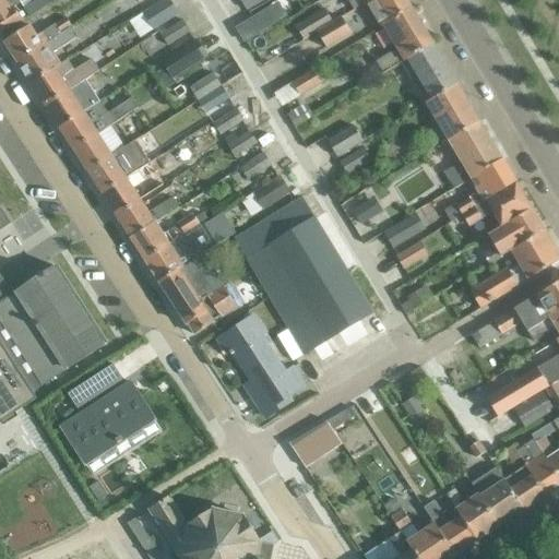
[(16,0),(0,0),(0,33),(21,20),(13,7),(19,2),(16,0)]
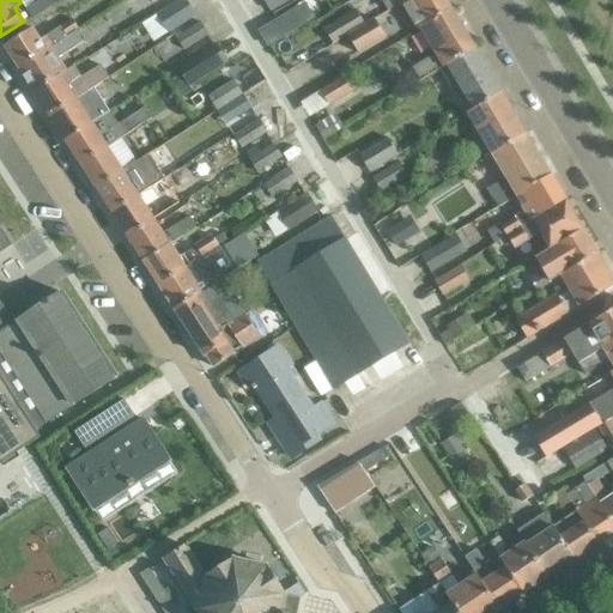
[(32,20),(61,0),(42,0),(26,11),(32,20)]
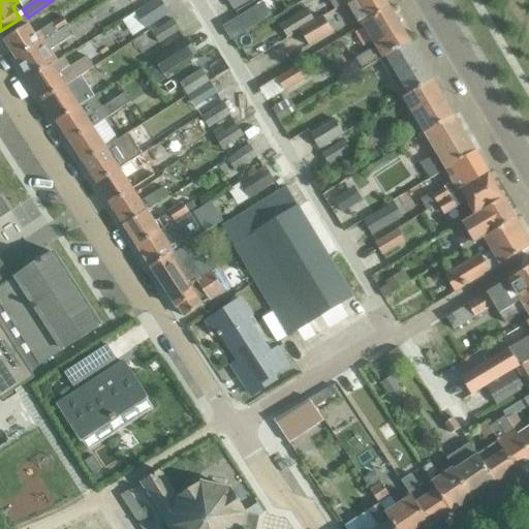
[(168,13),(160,0),(153,0),(133,12),(145,29),(168,13)]
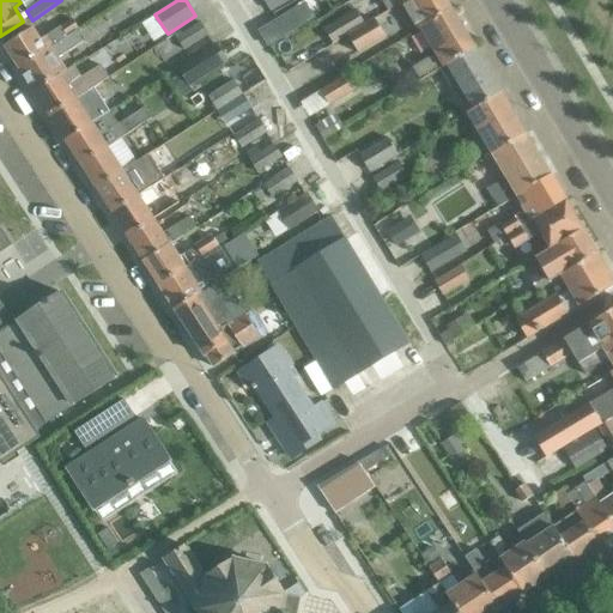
[(287,0),(263,0),(271,11),(287,0)]
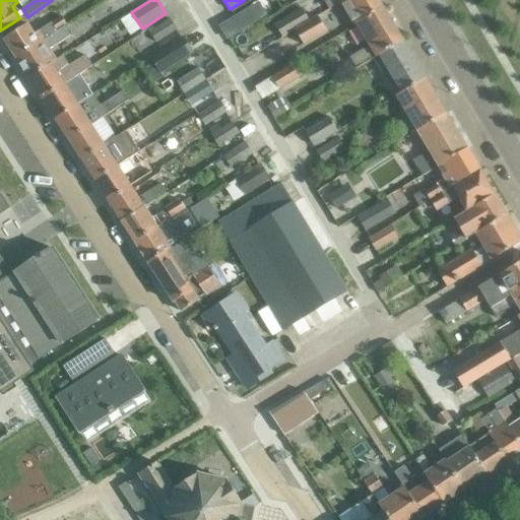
[(323,0),(329,9),(340,2),(343,0),(323,0)]
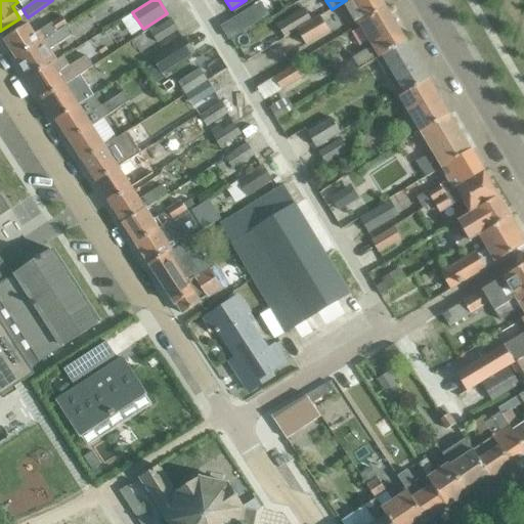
[(381,0),(346,0),(343,2),(356,26),(358,25),(359,25),(386,8),(381,0)]
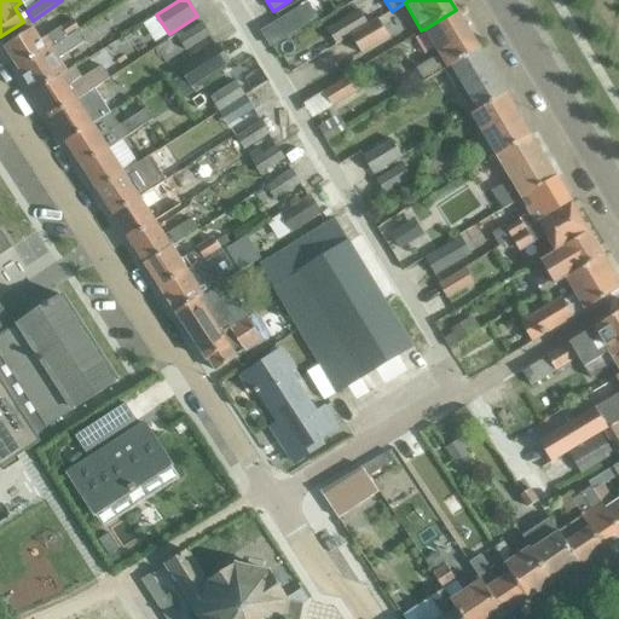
[(288,36),(314,22),(306,9),(301,12),(298,7),(278,18),(288,36)]
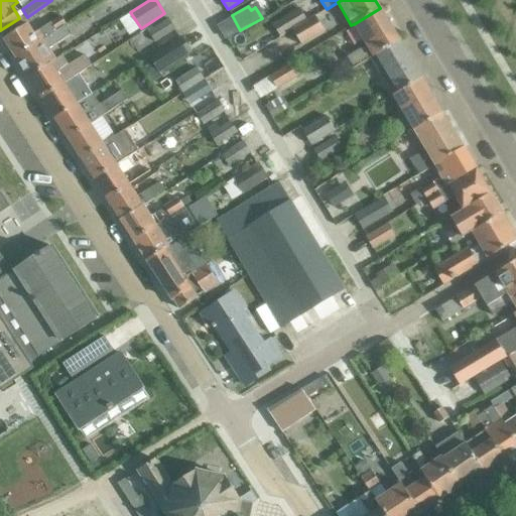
[(299,8),(273,24),(280,36),(292,29),(306,21),(299,8)]
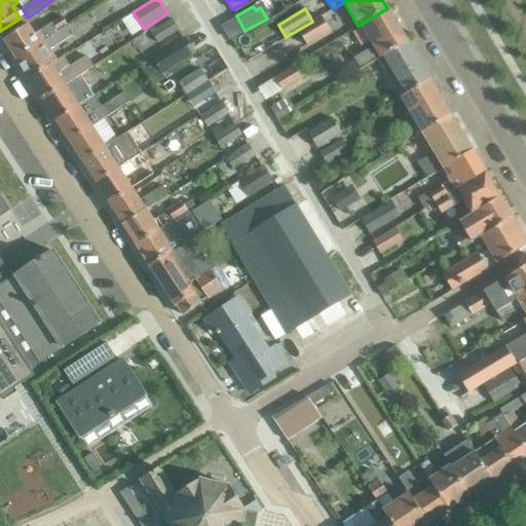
[(354,59),(361,69),(377,60),(407,41),(387,8),(361,25),(374,47),(354,59)]
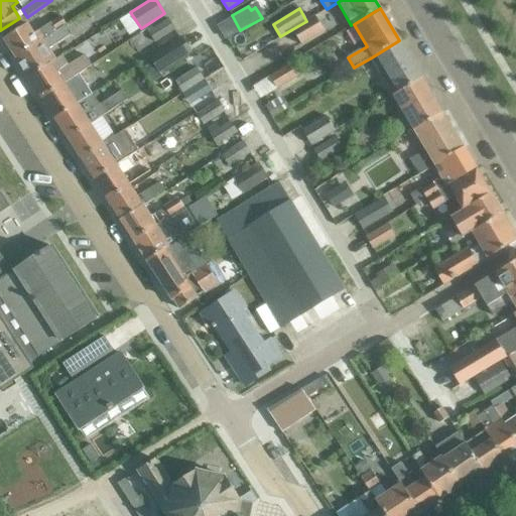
[(15,58),(63,26),(66,25),(60,16),(33,34),(26,23),(3,38),(15,58)]
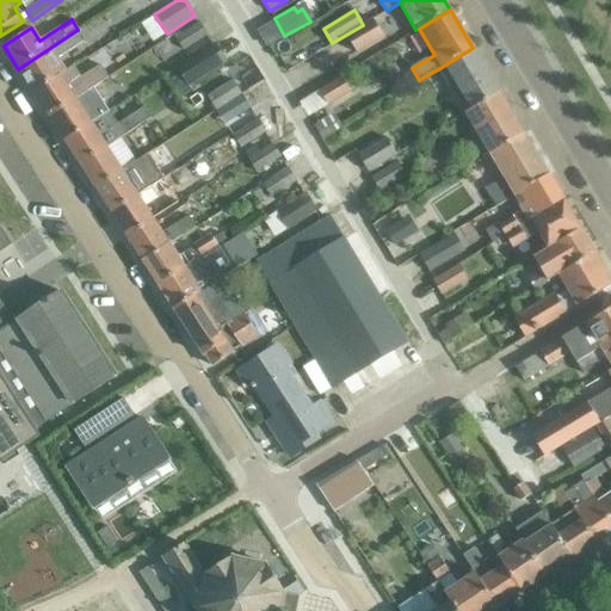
[(363,25),(346,35),(357,53),(384,36),(374,19),(363,25)]
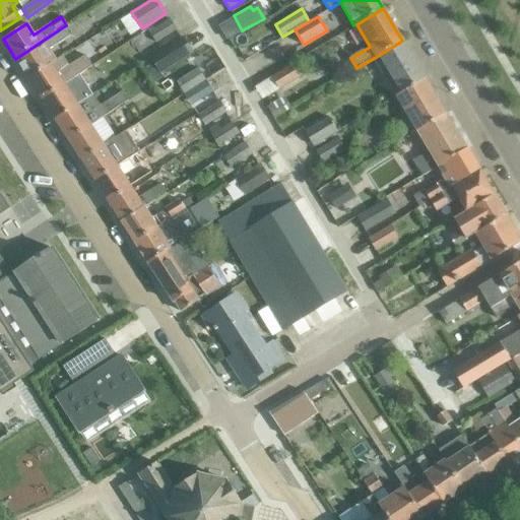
[(177,29),(170,18),(148,31),(155,43),(177,29)]
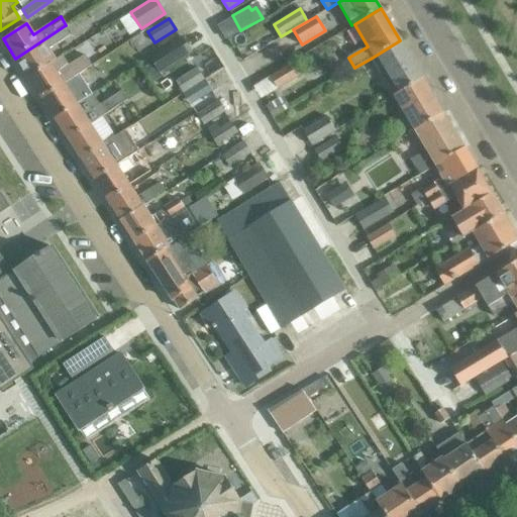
[(64,26),(15,59),(27,78),(55,61),(47,49),(70,35),(64,26)]
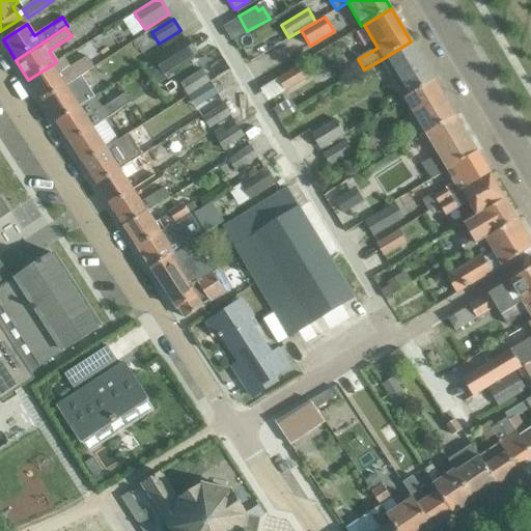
[(165,75),(196,55),(186,38),(155,59),(165,75)]
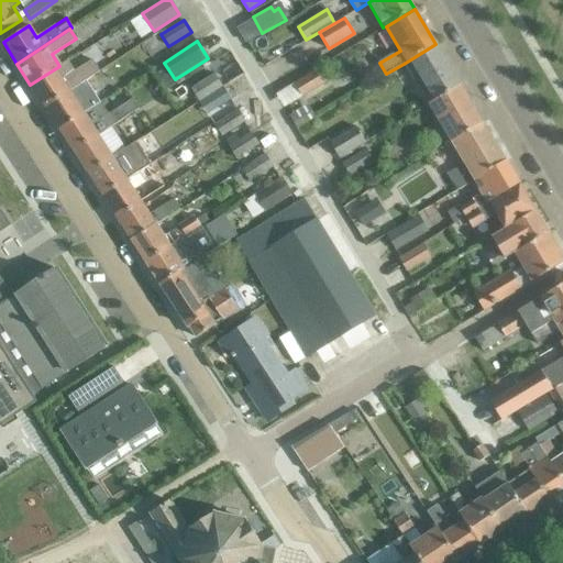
[(435,44),(404,64),(414,80),(416,79),(430,103),(461,85),(435,44)]
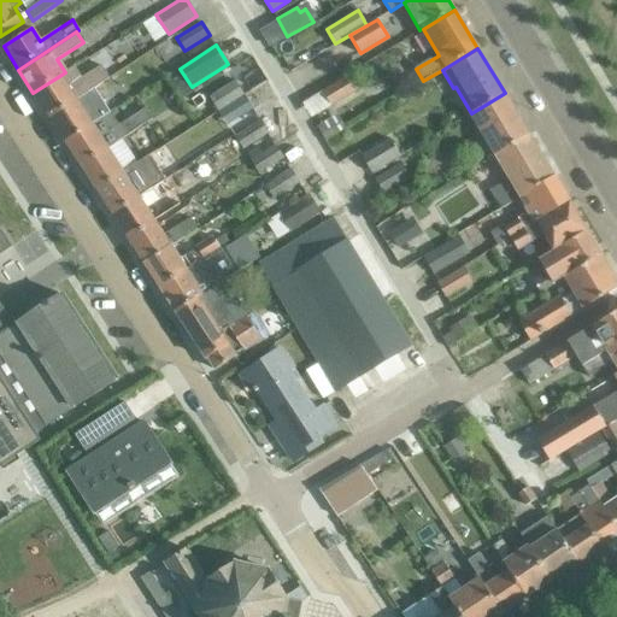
[(74,68),(65,72),(33,93),(50,118),(94,89),(101,84),(109,80),(100,66),(81,78),(74,68)]
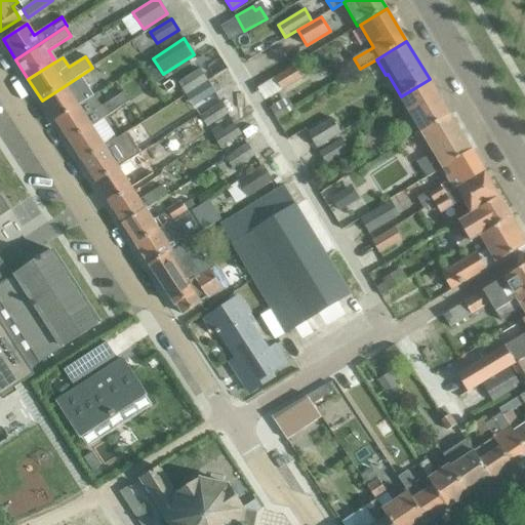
[(282,90),(293,83),(307,75),(298,63),(274,77),(282,90)]
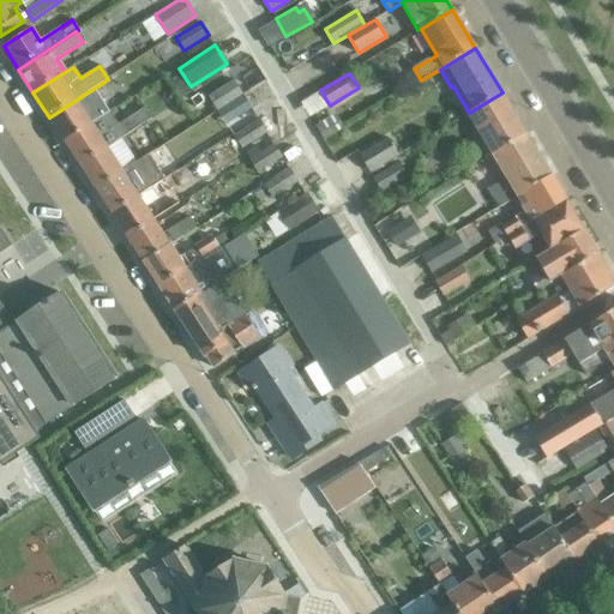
[(216,110),(238,97),(241,95),(233,83),(209,98),(216,110)]
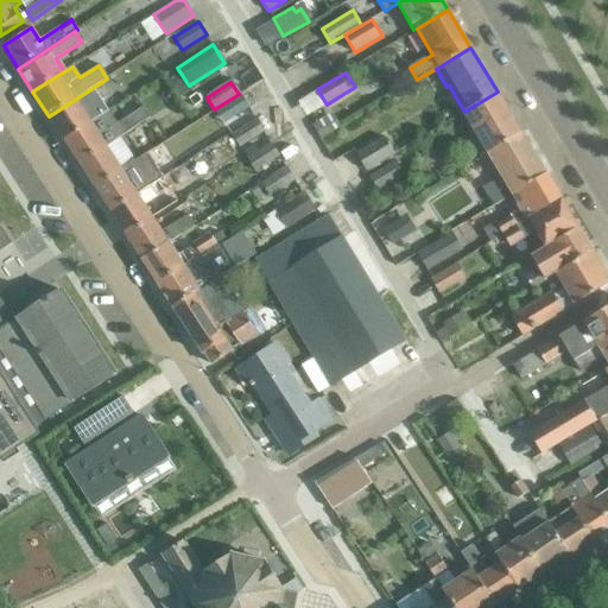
[(93,88),(49,116),(64,140),(90,124),(108,112),(93,88)]
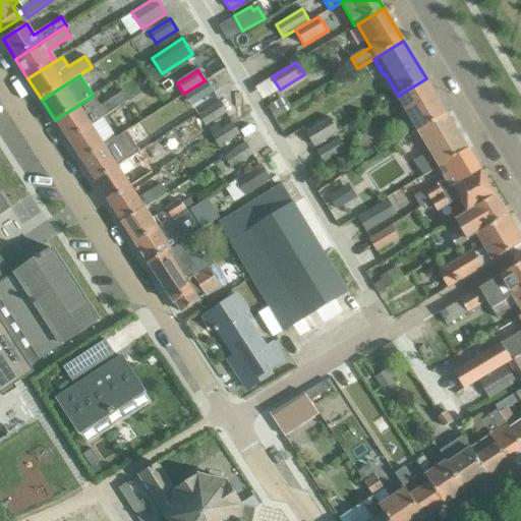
[(426,78),(398,96),(397,97),(417,131),(447,113),(426,78)]
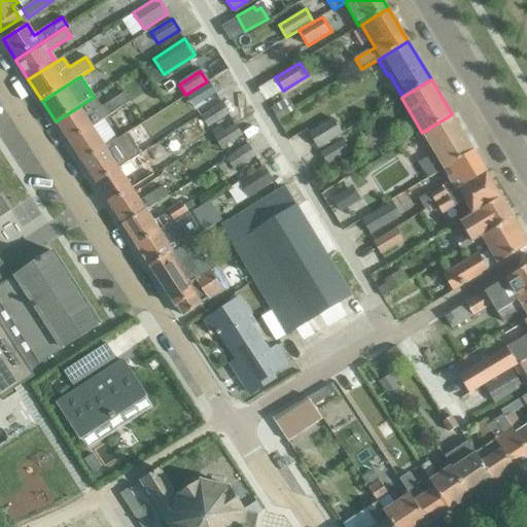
[(194,107),(214,94),(208,83),(186,97),(194,107)]
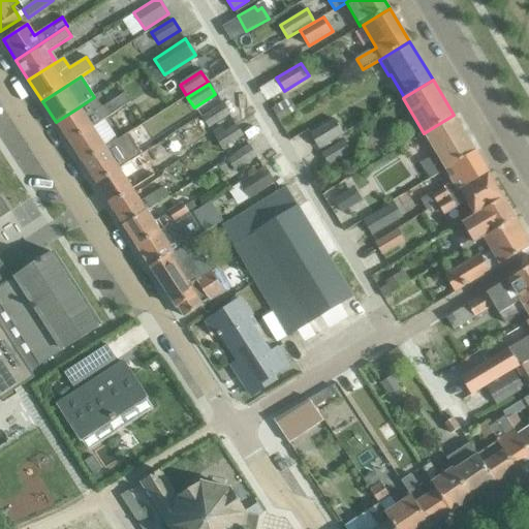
[(79,107),(56,122),(69,143),(92,128),(114,114),(129,103),(123,94),(101,109),(94,97),(79,107)]
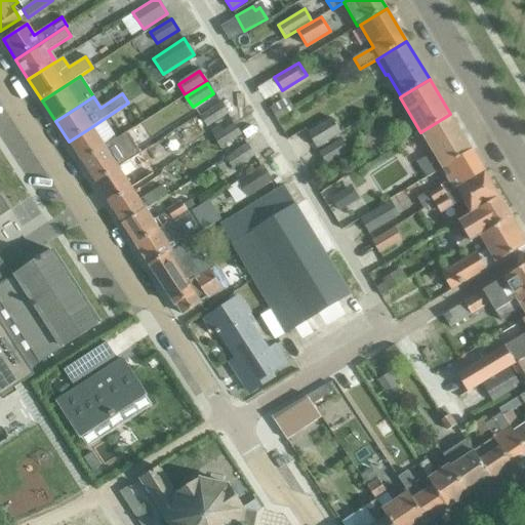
[(282,97),(268,107),(276,120),(290,111),(282,97)]
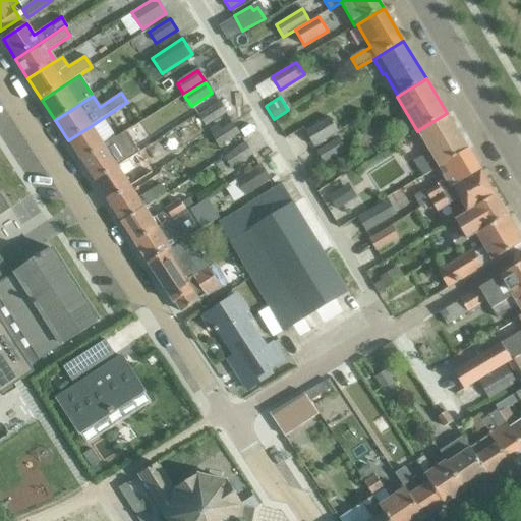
[(206,127),(225,115),(219,104),(199,116),(206,127)]
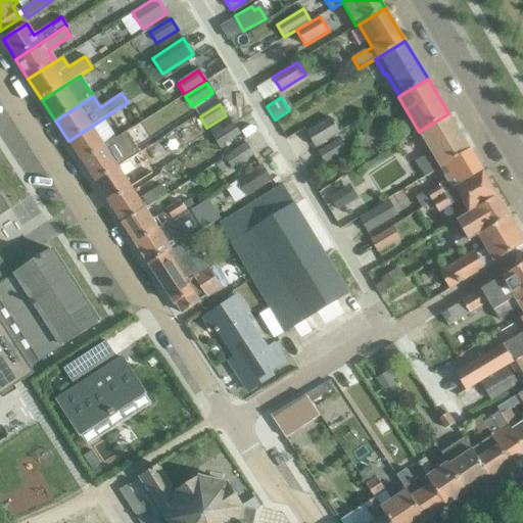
[(448,113),(419,132),(436,160),(440,168),(470,150),(448,113)]
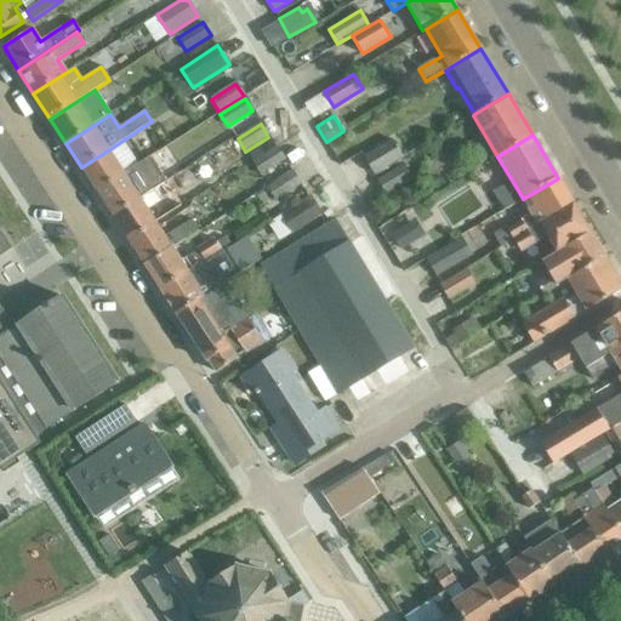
[(374,174),(402,157),(392,140),(363,158),(374,174)]
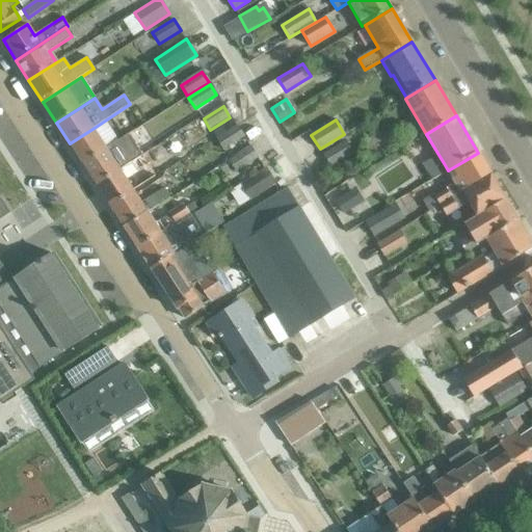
[(223,151),(243,138),(237,128),(217,140),(223,151)]
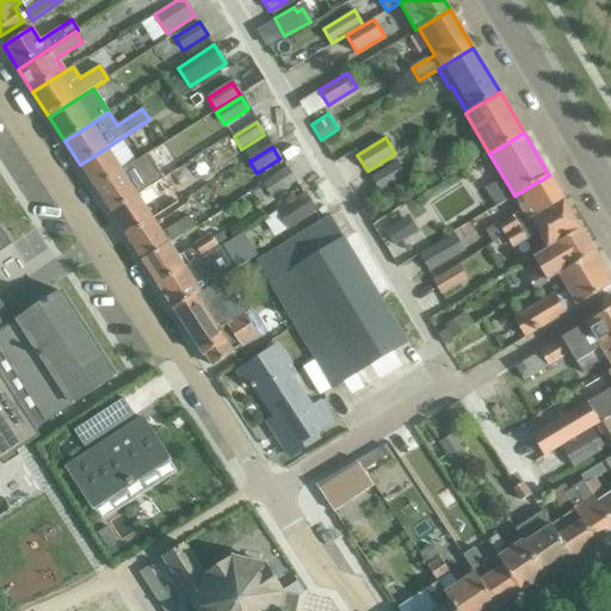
[(106,148),(80,165),(94,189),(122,172),(106,148)]
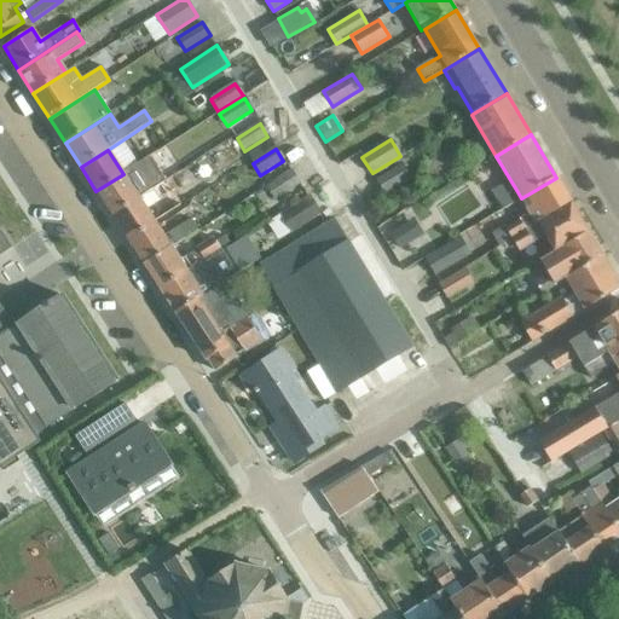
[(123,174),(96,191),(113,217),(166,183),(149,157),(123,174)]
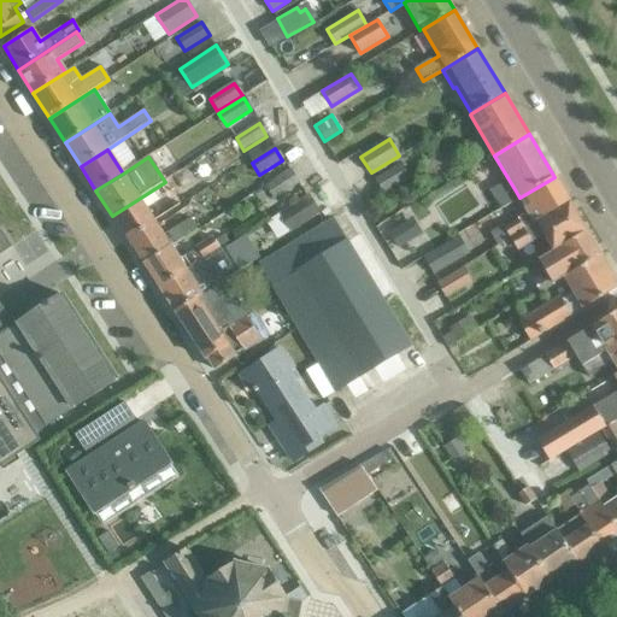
[(382,191),(407,176),(399,163),(375,178),(382,191)]
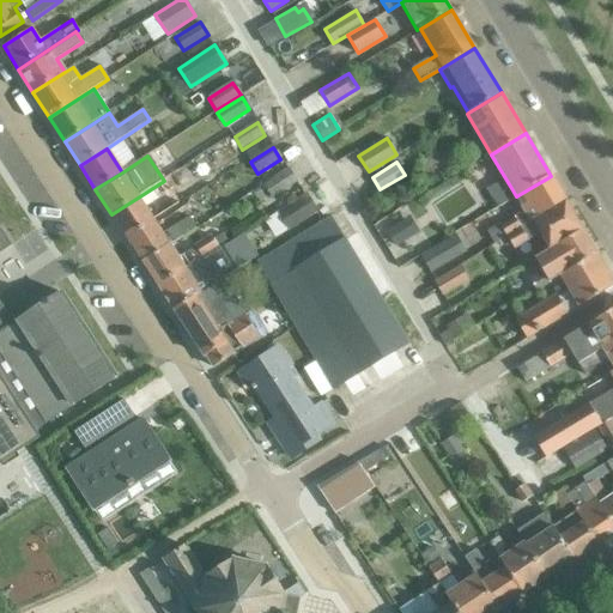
[(296,183),(287,169),(262,184),(272,199),(296,183)]
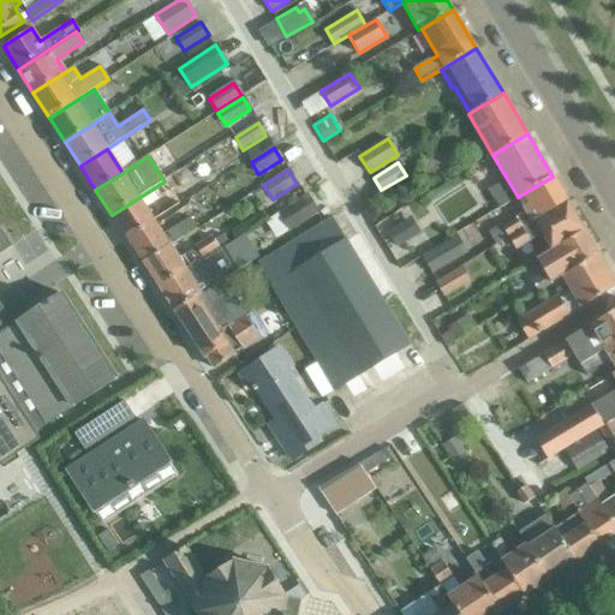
[(172,175),(165,181),(171,191),(178,186),(172,175)]
